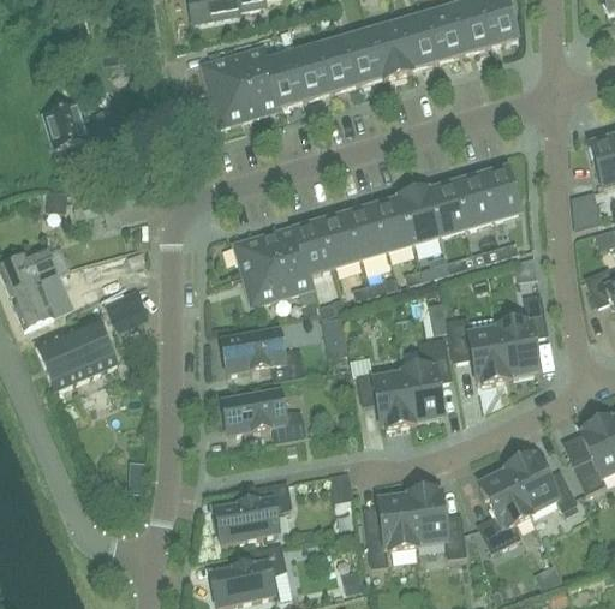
[(186,0),(191,23),(239,15),(237,5),(261,1),(261,0),(186,0)]
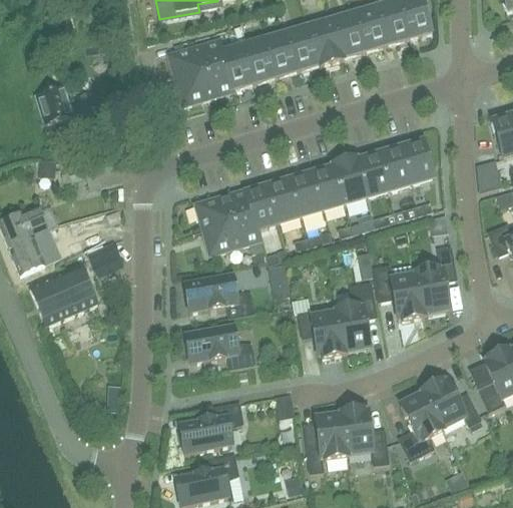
[(401,0),(397,1),(408,38),(430,32),(420,0),(401,0)]
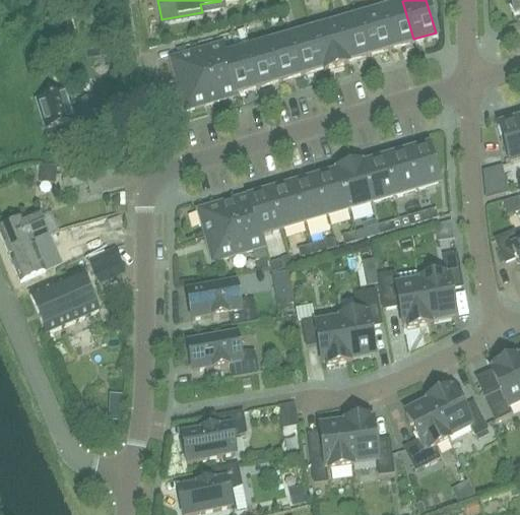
[(511,0),(514,10),(519,7),(519,0),(511,0)]
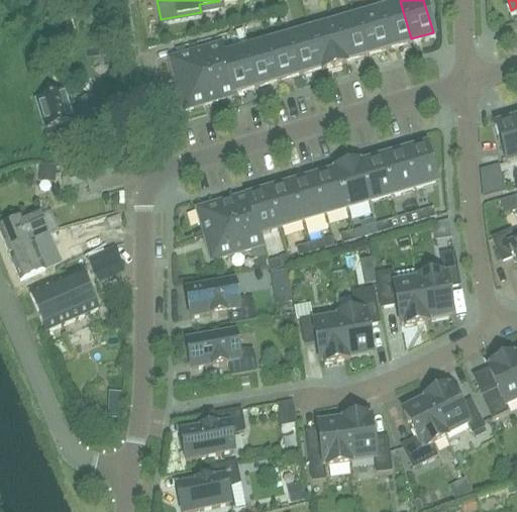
[(411,38),(400,1),(378,8),(389,45),(411,38)]
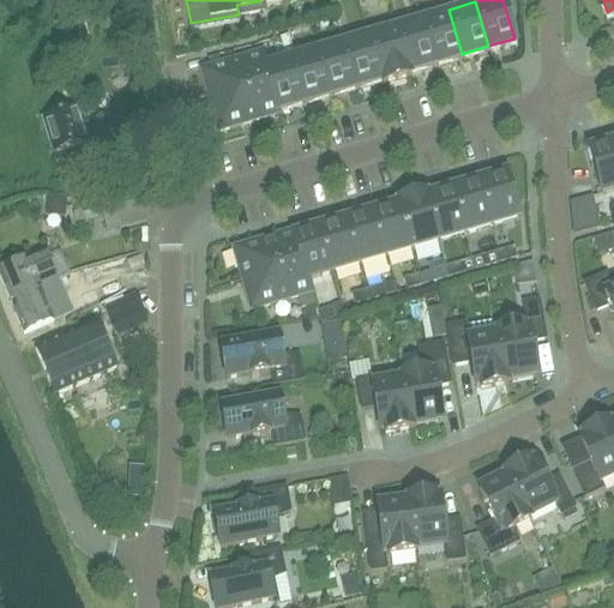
[(449,10),(422,17),(435,61),(462,54),(449,10)]
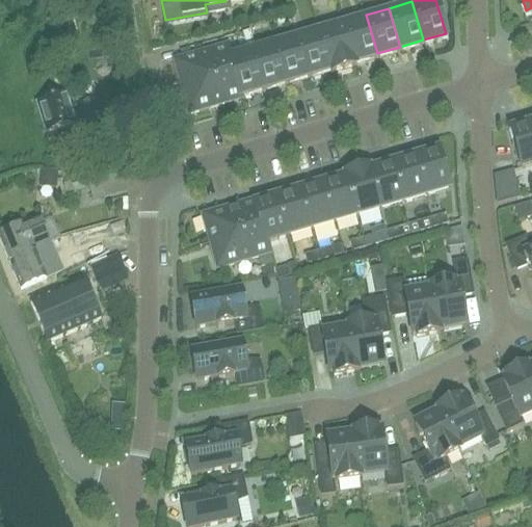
[(290,10),(276,14),(277,22),(292,18),(290,10)]
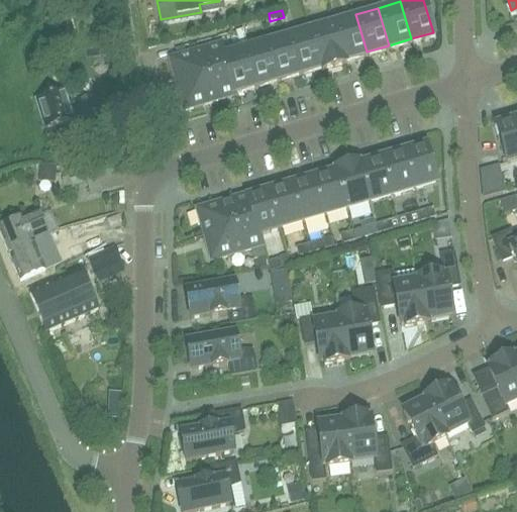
[(367,52),(355,14),(333,20),(344,58),(367,52)]
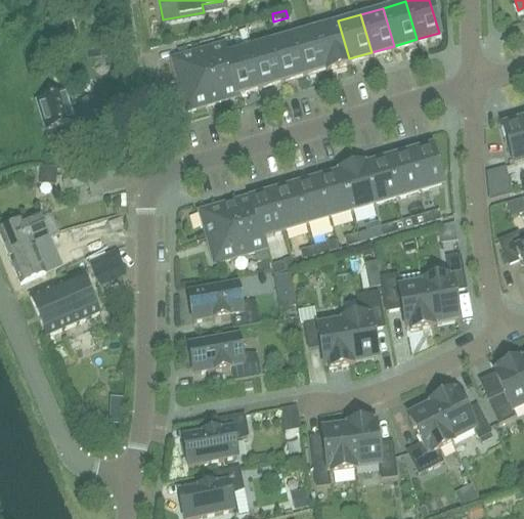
[(349,58),(338,20),(316,27),(328,67),(350,60),(349,58)]
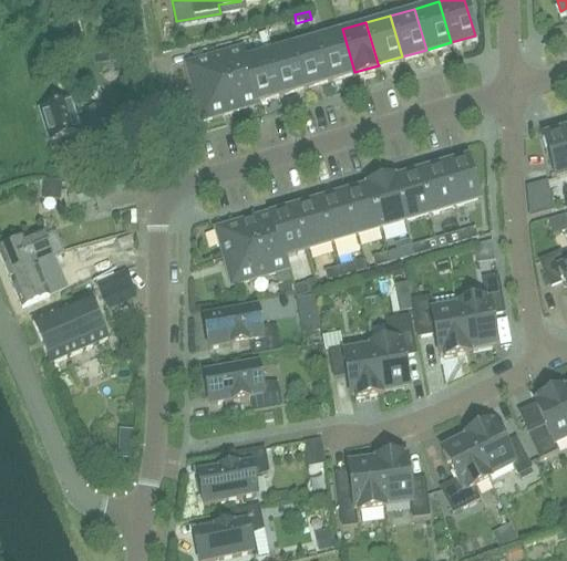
[(271,50),(266,28),(258,30),(264,52),(271,50)]
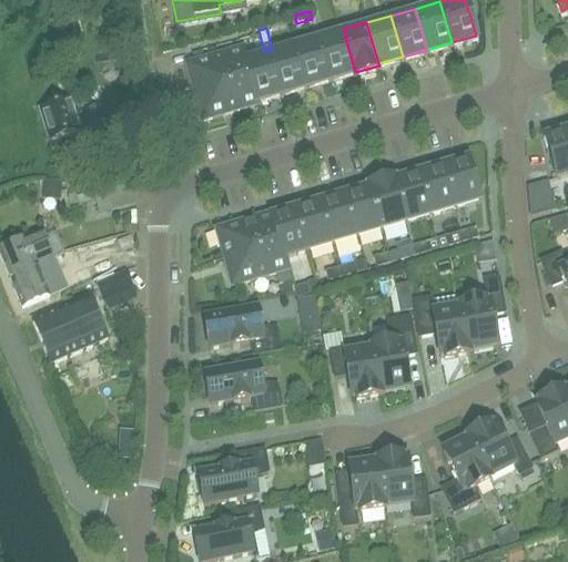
[(355,72),(343,29),(318,37),(331,78),(353,71),(353,73),(355,72)]
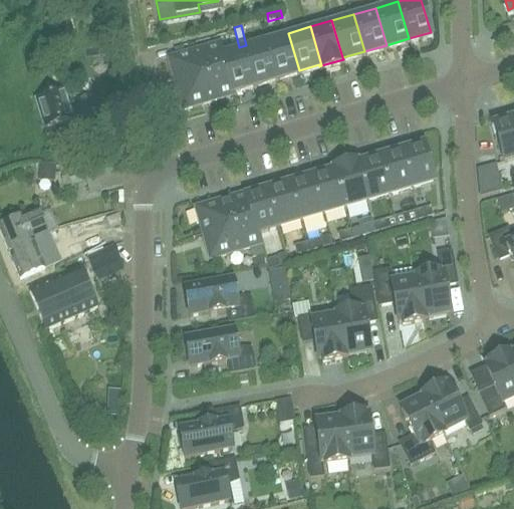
[(288,33),(266,39),(277,77),(299,70),(288,33)]
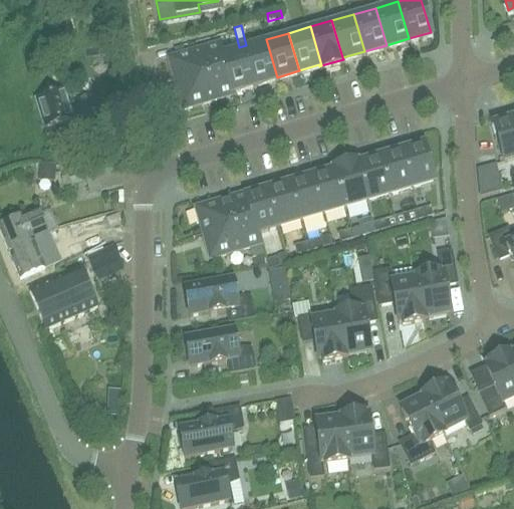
[(266,39),(244,46),(255,83),(277,77),(266,39)]
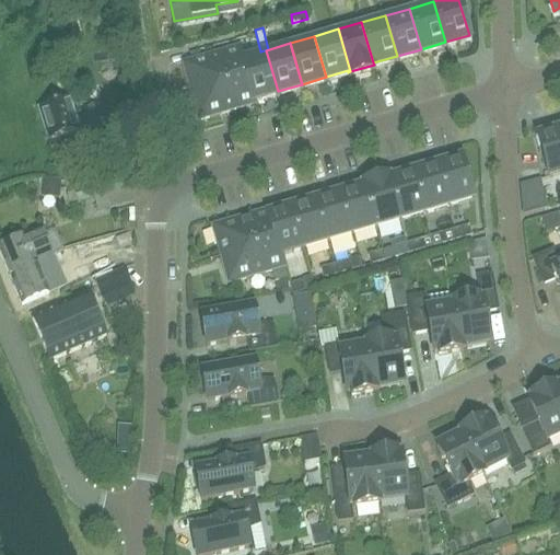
[(254,97),(242,57),(238,45),(187,60),(184,61),(199,116),(254,100),(254,97)]
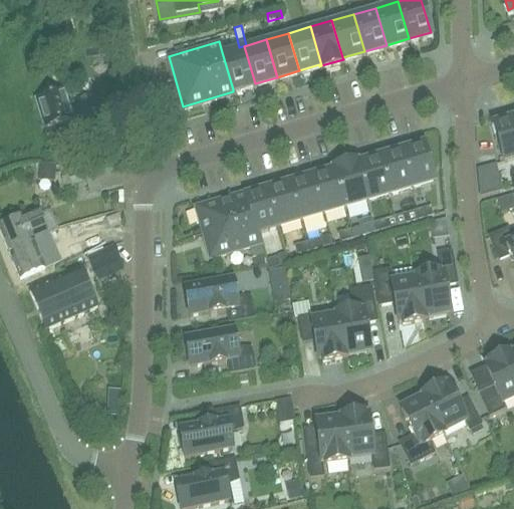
[(244,46),(239,47),(222,52),(233,89),(255,83),(244,46)]
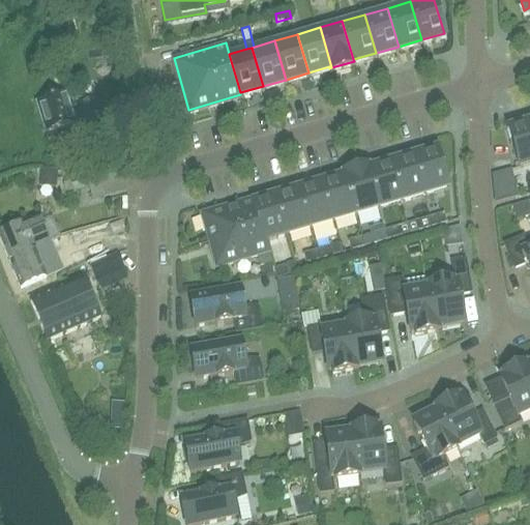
[(65,91),(38,99),(47,128),(74,120),(65,91)]
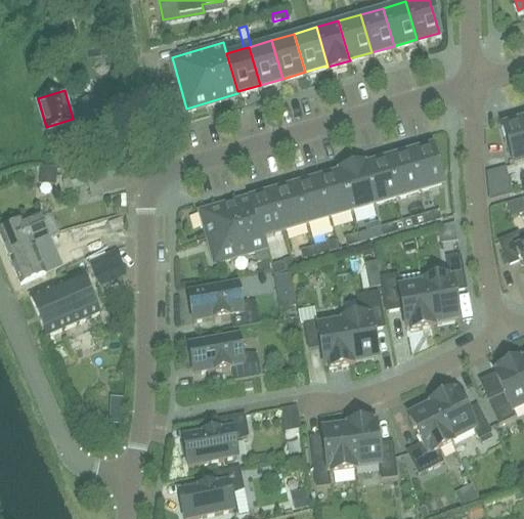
[(100,107),(96,110),(91,93),(79,97),(83,113),(79,114),(86,137),(106,131),(100,107)]
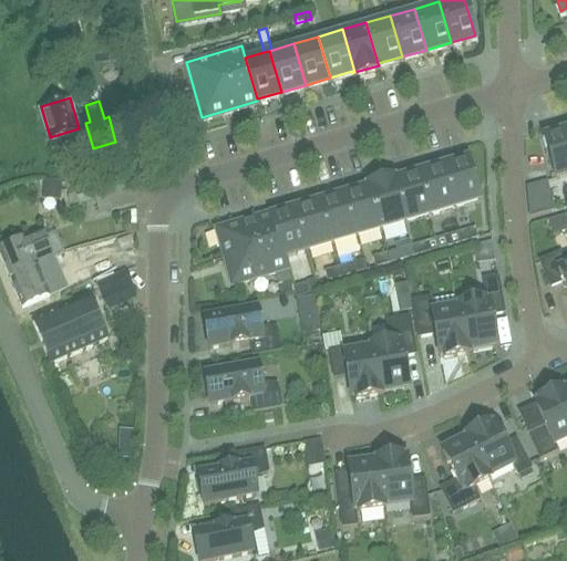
[(566,170),(566,126),(543,134),(555,175),(566,170)]
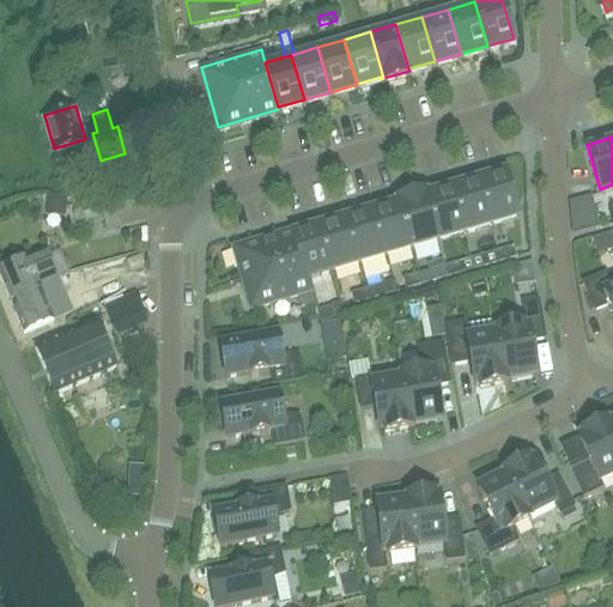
[(504,169),(477,177),(490,222),(516,213),(504,169)]
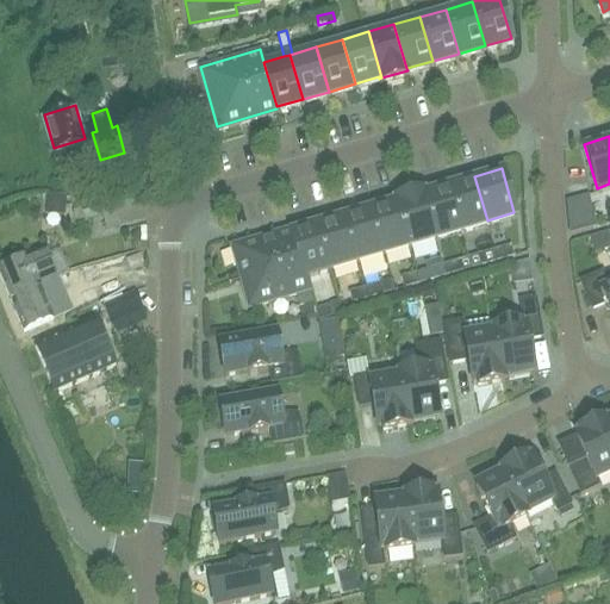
[(487,220),(474,176),(448,184),(461,228),(487,220)]
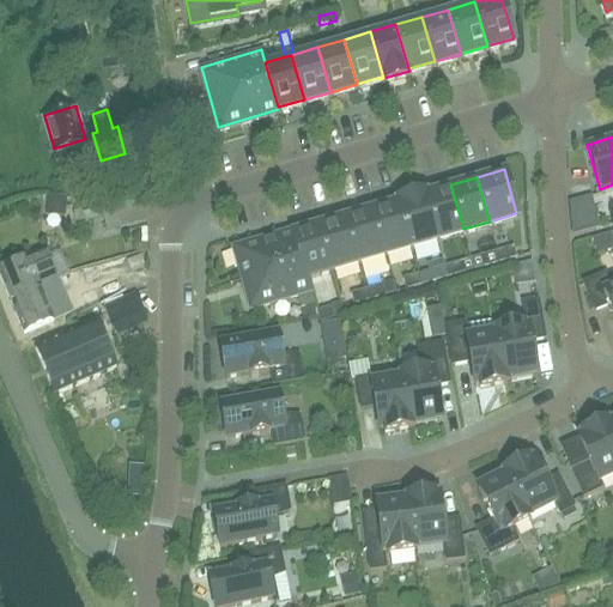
[(135,184),(79,201),(85,218),(103,213),(107,226),(144,216),(135,184)]
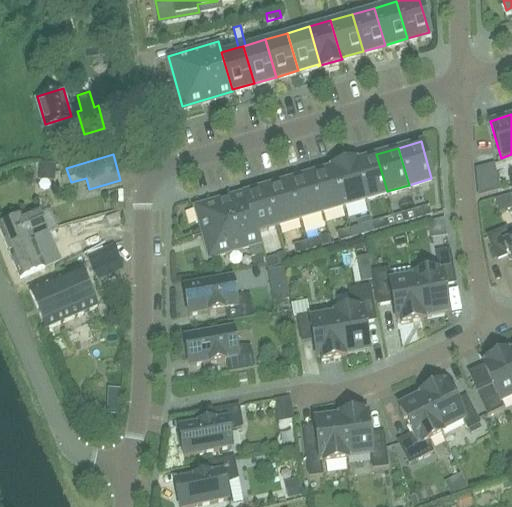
[(354,158),(365,197),(387,191),(376,154),(355,160),(354,158)]
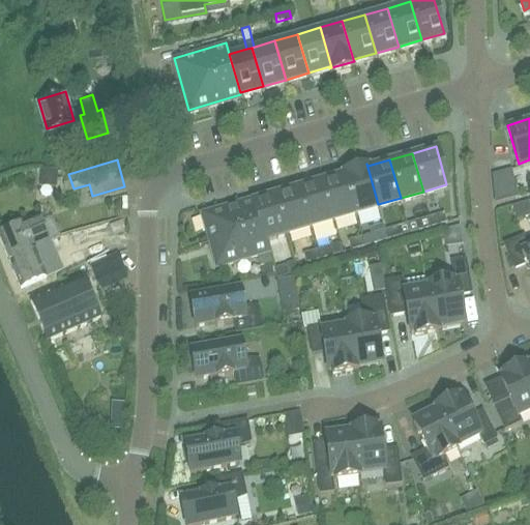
[(378,204),(366,164),(344,171),(355,211),(378,204)]
